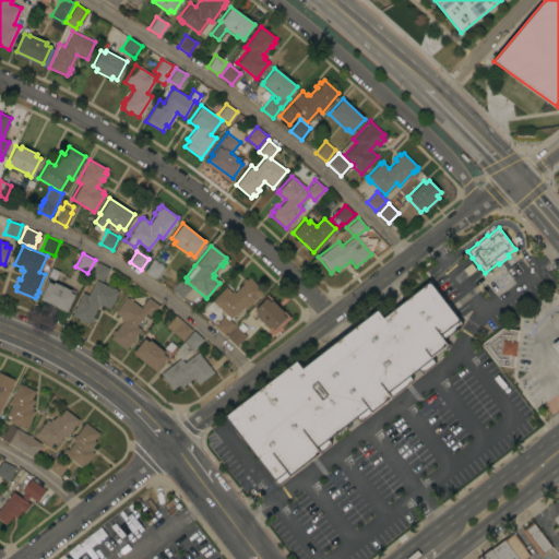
[(152,259),(163,266),(155,278),(144,271),(152,259)]
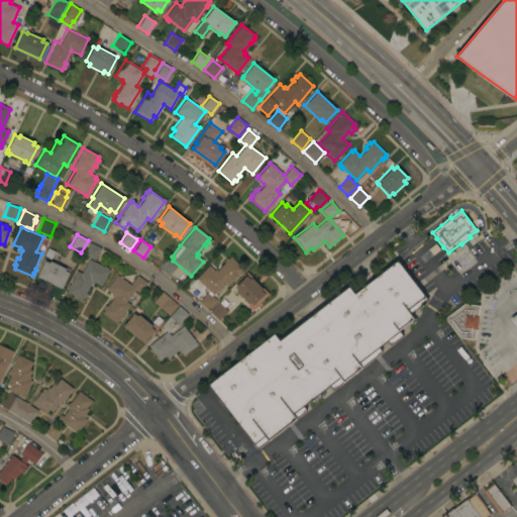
[(101,247),(94,260),(83,254),(90,242),(101,247)]
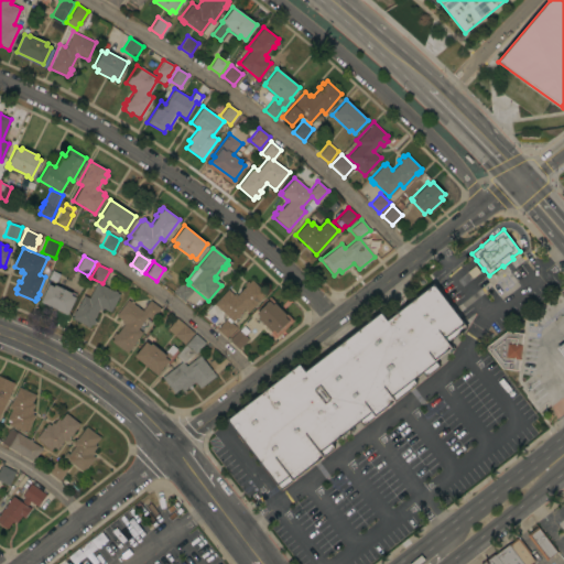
[(47,279),(51,270),(58,273),(55,282),(47,279)]
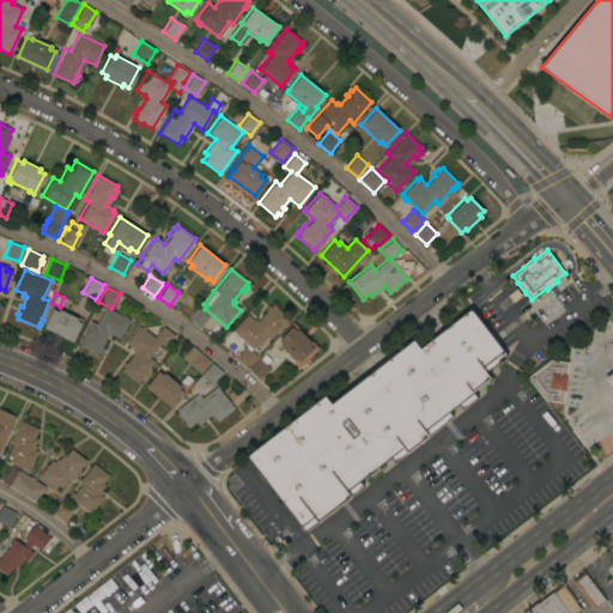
[(247,314),(253,320),(255,317),(258,320),(266,310),(263,309),(268,304),(269,307),(273,303),(289,319),(269,339),(265,335),(253,349),(252,349),(250,350),(256,356),(246,366),(235,357),(247,344),(231,329),(247,314)]
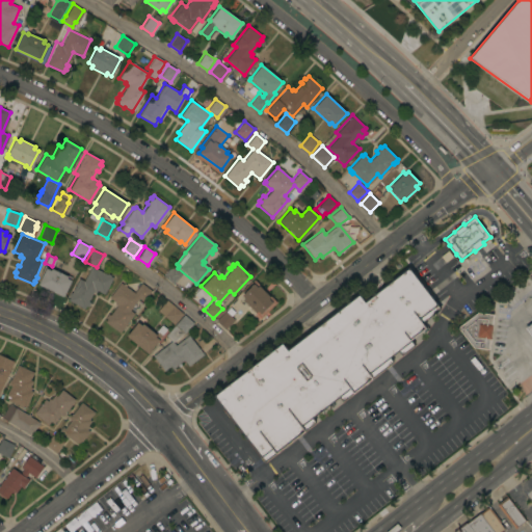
[(182,273),(173,285),(162,276),(171,265),(182,273)]
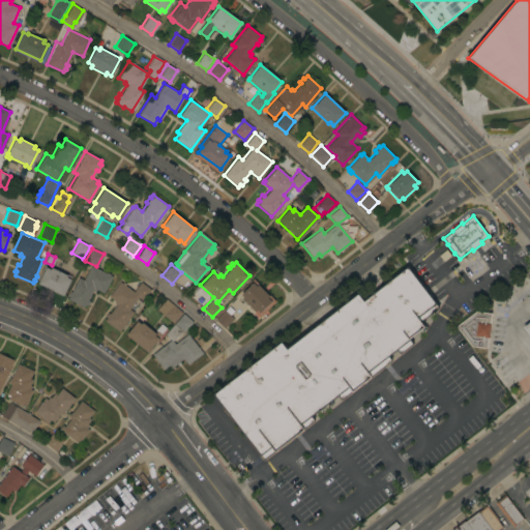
[(90,265),(106,273),(106,272),(110,274),(109,275),(111,276),(102,293),(95,289),(94,291),(92,290),(87,300),(89,301),(87,305),(85,304),(83,307),(66,299),(68,296),(66,296),(69,291),(70,292),(78,277),(82,280),(90,265)]
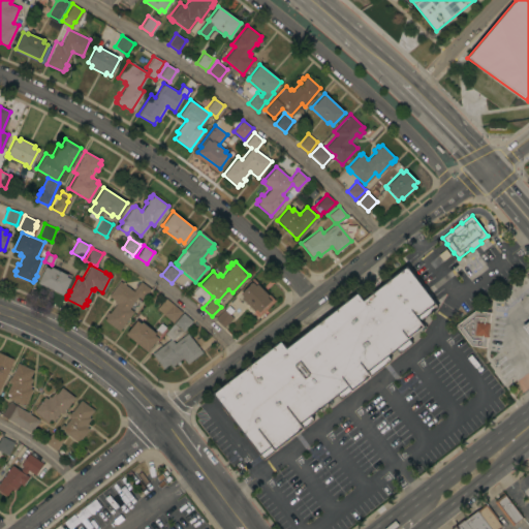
[(37,282),(44,266),(50,269),(51,267),(66,274),(70,276),(69,278),(62,294),(37,282)]
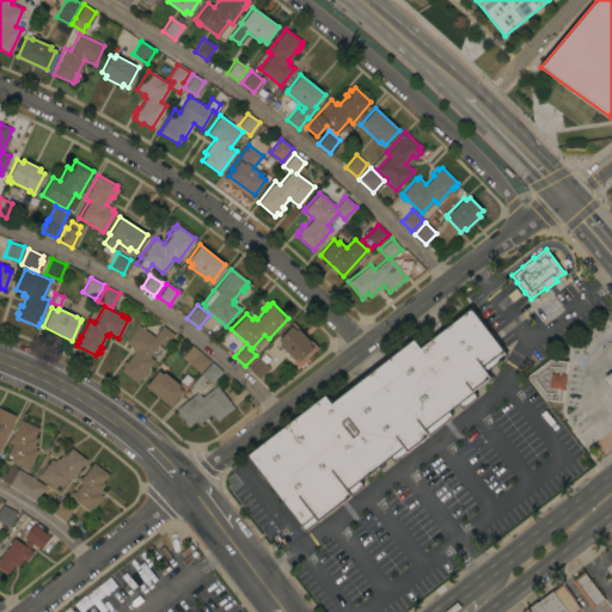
[(325,393),(331,402),(414,338),(421,347),(471,307),(508,355),(487,371),(491,378),(473,391),(478,397),(463,409),(459,404),(450,411),(453,416),(429,435),(429,436),(407,453),(407,452),(395,461),(391,457),(361,481),(365,485),(352,495),(353,496),(318,522),(317,521),(305,531),(246,456),(325,393)]
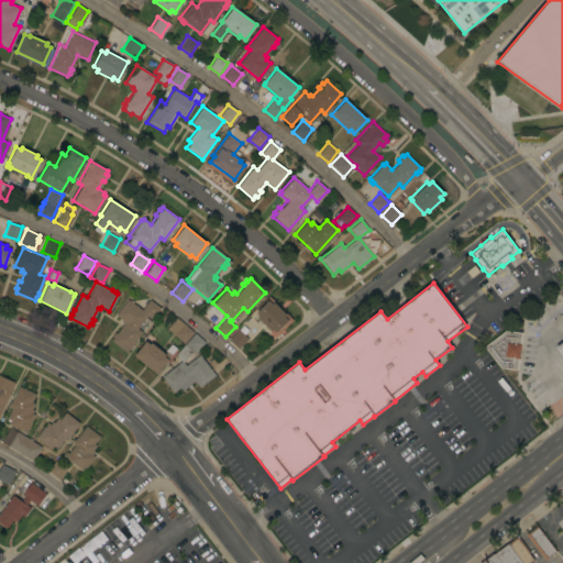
[(275,337),(256,318),(258,316),(255,312),(267,300),(266,298),(268,296),(293,320),(275,337)]
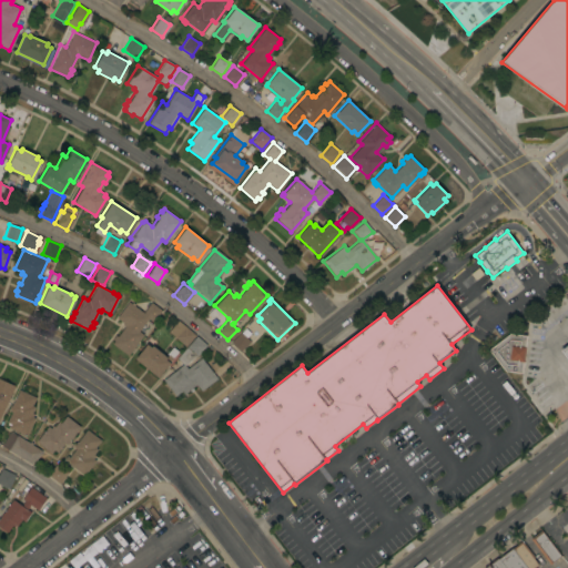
[(111,344),(113,341),(111,340),(114,335),(117,336),(124,326),(121,325),(123,323),(115,317),(128,302),(131,303),(134,304),(133,305),(142,313),(150,302),(161,311),(152,322),(148,318),(138,331),(143,335),(128,355),(111,344)]
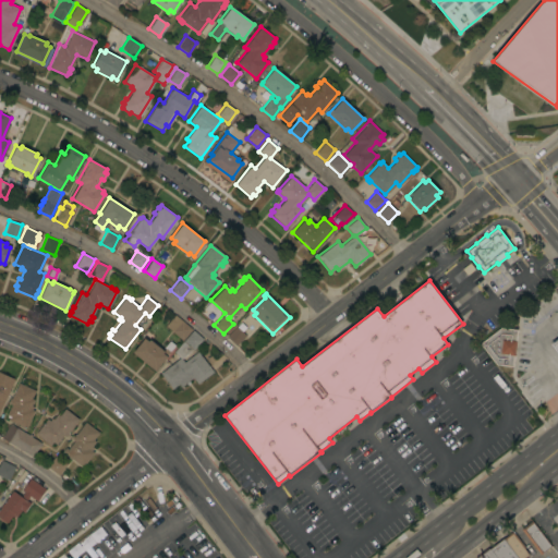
[(191,329),(182,341),(165,326),(174,315),(191,329)]
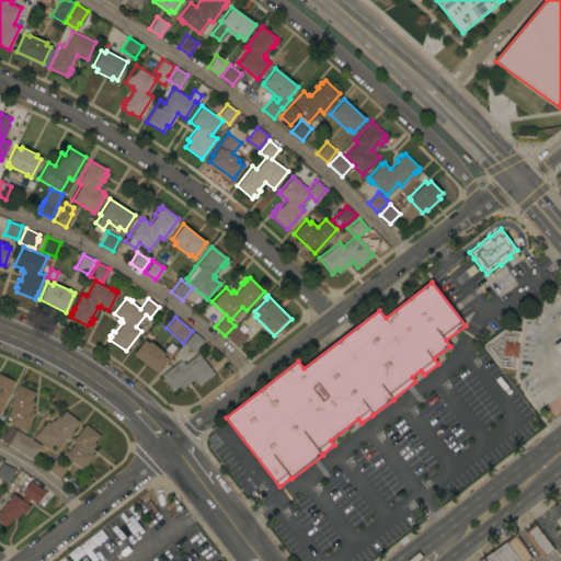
[(227,338),(237,327),(238,328),(242,323),(248,329),(243,333),(247,336),(237,346),(227,338)]
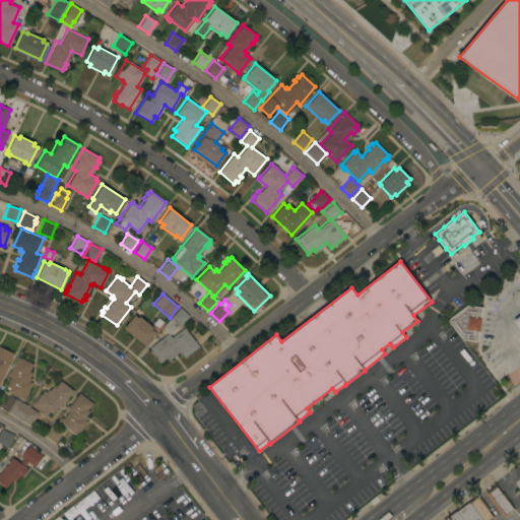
[(482,307),(478,341),(462,339),(447,320),(467,305),(482,307)]
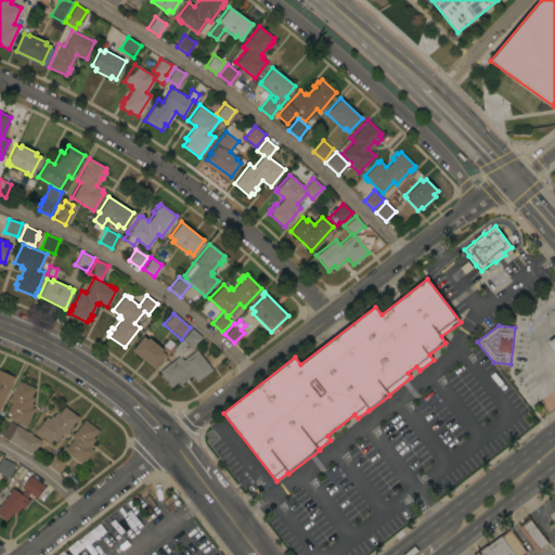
[(183,360),(196,349),(213,370),(196,382),(191,375),(179,385),(178,382),(171,387),(159,371),(178,356),(172,350),(191,327),(202,337),(192,348),(191,347),(180,357),(183,360)]
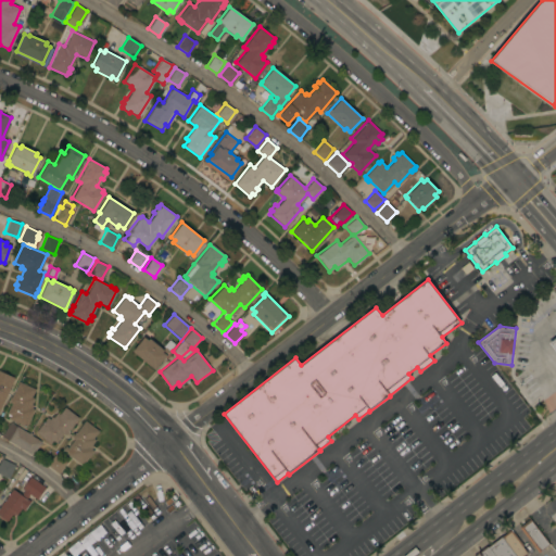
[(555,354),(555,335),(546,343),(555,354)]
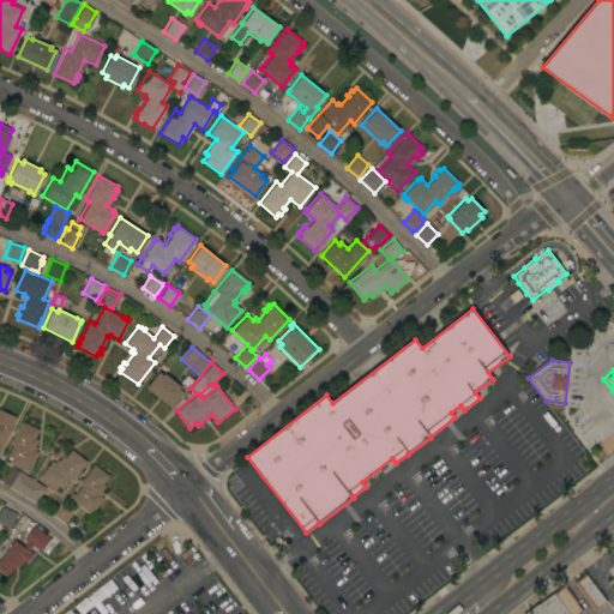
[(145,387),(158,372),(163,375),(164,373),(180,386),(181,384),(180,383),(186,374),(192,379),(182,391),(184,392),(170,408),(145,387)]
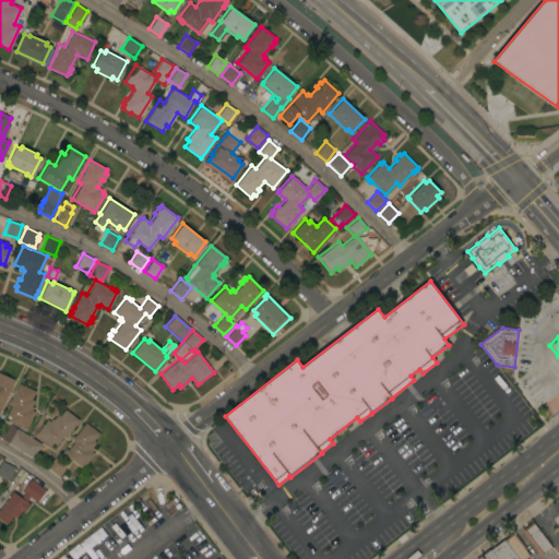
[(0,372),(13,379),(0,406),(0,372)]
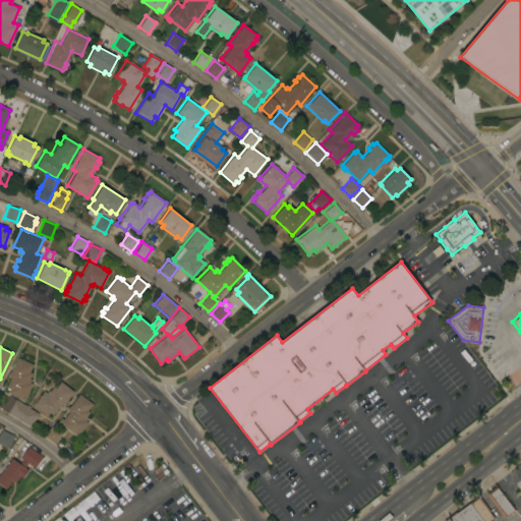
[(31,364),(26,372),(30,373),(26,379),(29,380),(27,383),(30,384),(22,400),(6,392),(7,389),(4,387),(8,378),(6,377),(6,375),(6,374),(7,371),(8,372),(15,357),(31,364)]
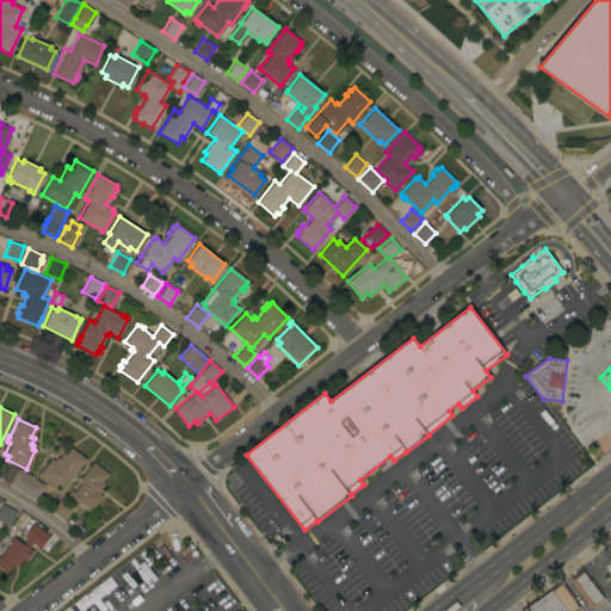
[(71,477),(68,476),(61,486),(57,483),(55,487),(38,475),(50,457),(54,460),(56,457),(57,458),(62,452),(65,455),(71,448),(86,458),(71,477)]
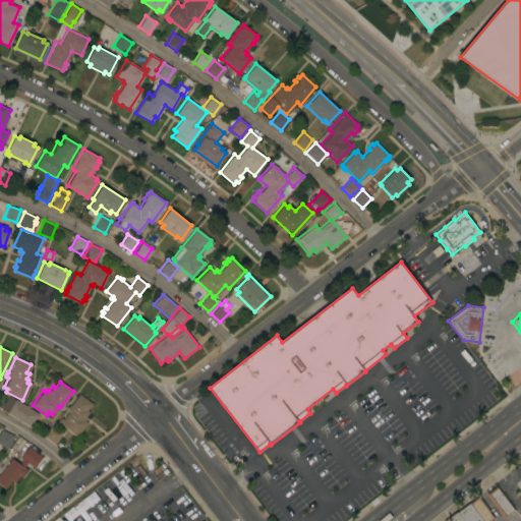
[(91,403),(85,410),(88,411),(84,416),(85,417),(83,420),(87,422),(75,436),(57,421),(60,417),(62,418),(64,416),(62,414),(66,409),(65,408),(67,406),(68,407),(78,394),(91,403)]
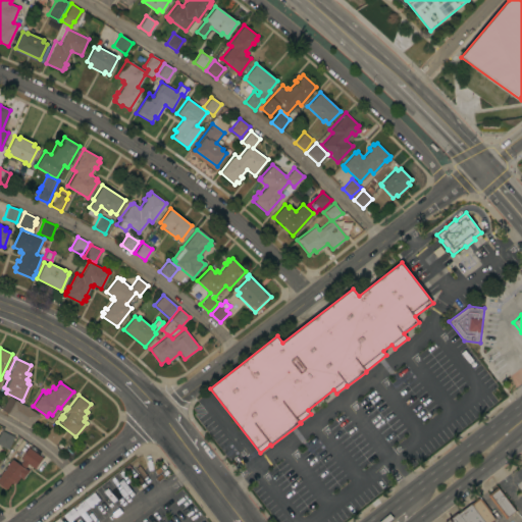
[(13,401),(24,407),(25,406),(28,407),(27,409),(37,415),(29,427),(0,410),(0,408),(7,397),(13,401)]
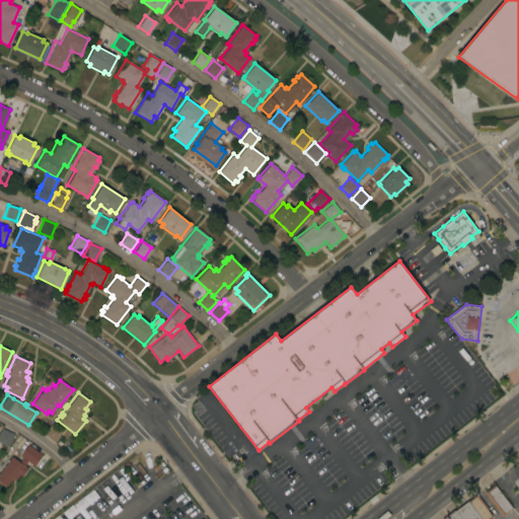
[(42,434),(50,424),(61,432),(53,442),(42,434)]
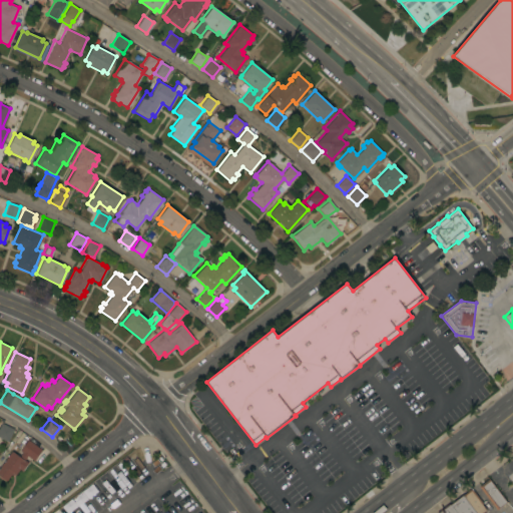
[(0,423),(12,429),(6,442),(0,439),(0,423)]
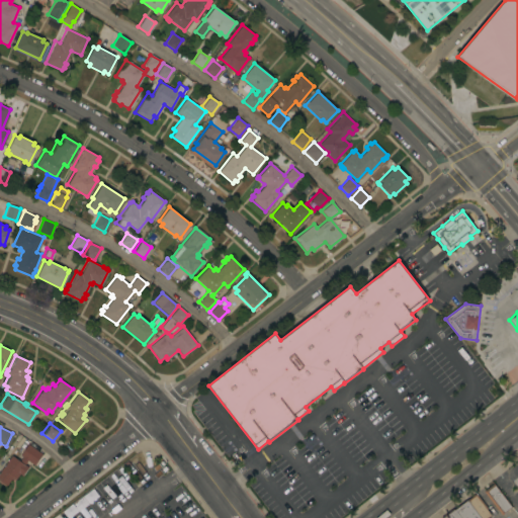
[(0,467),(9,455),(17,460),(20,456),(17,454),(25,443),(40,454),(32,465),(25,460),(22,464),(26,466),(20,476),(17,473),(13,479),(9,480),(4,486),(0,483),(0,467)]
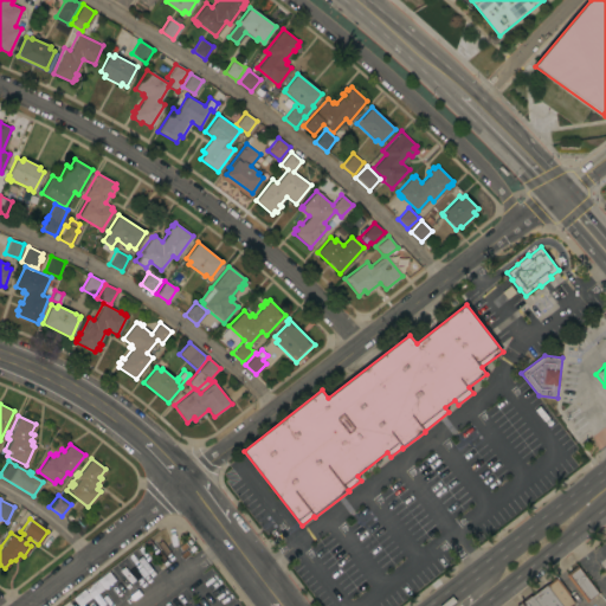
[(566,574),(578,565),(599,593),(587,603),(566,574)]
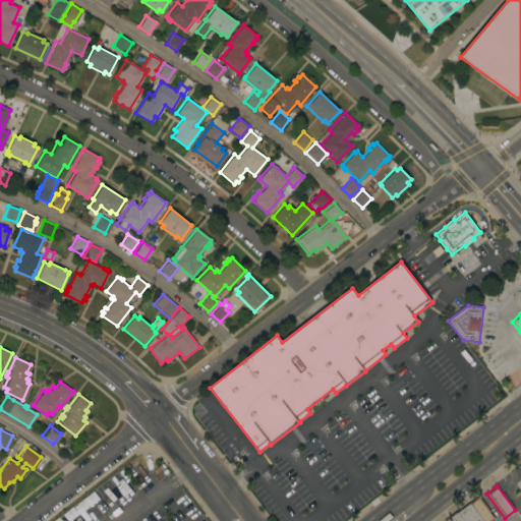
[(484,520),(470,504),(479,497),(490,511),(489,512),(494,518),(490,520),(484,520)]
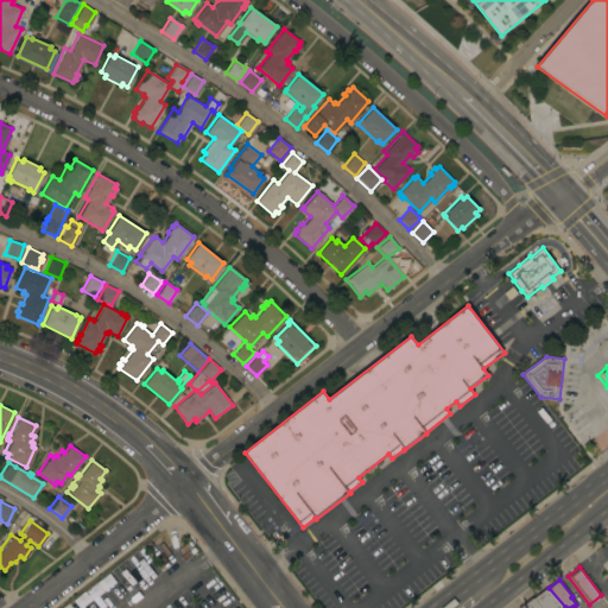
[(548,586),(549,588),(565,607),(543,607),(534,596),(548,586)]
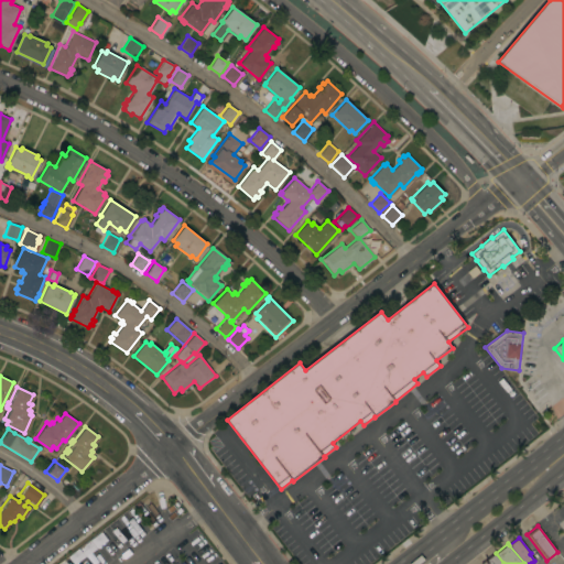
[(503,563),(481,563),(496,553),(503,563)]
